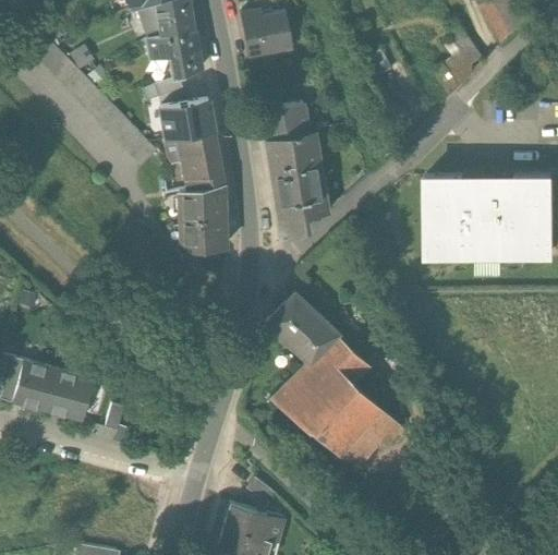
[(129,0),(131,11),(135,10),(157,0),(129,0)]
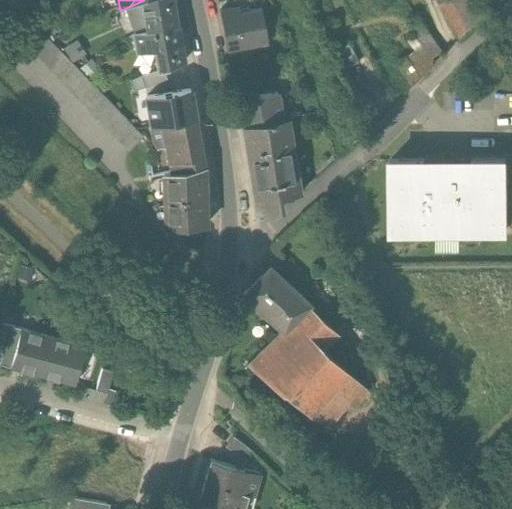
[(173,0),(144,0),(124,9),(127,15),(142,12),(145,30),(146,35),(178,29),(173,0)]
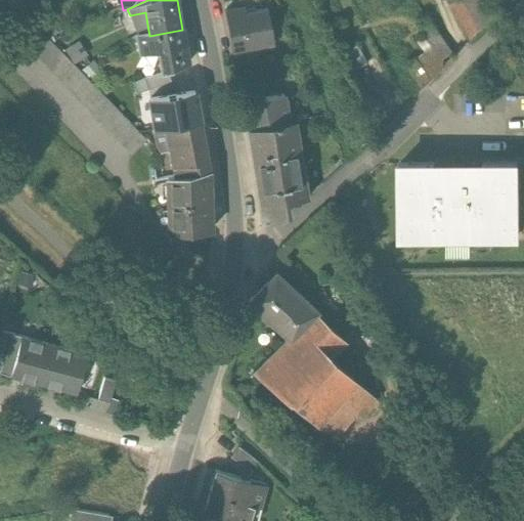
[(481,0),(469,0),(450,8),(469,43),(493,25),(481,0)]
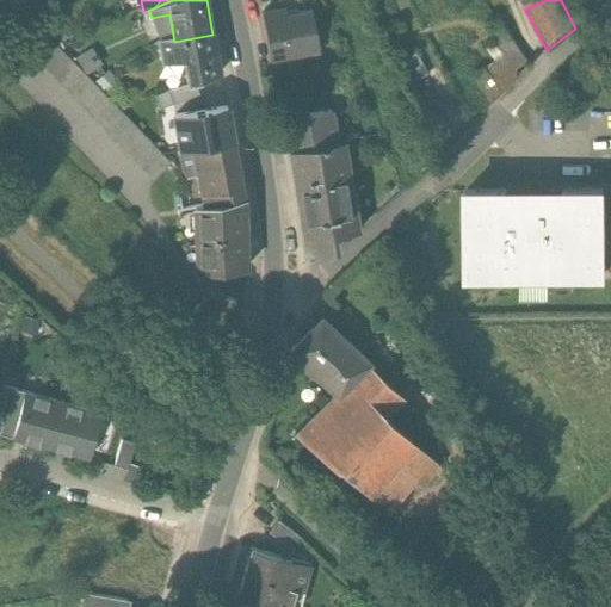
[(310,18),(287,23),(285,14),(263,18),(271,66),(273,66),(273,64),(295,61),(294,56),(319,51),(312,17),(310,17),(310,18)]
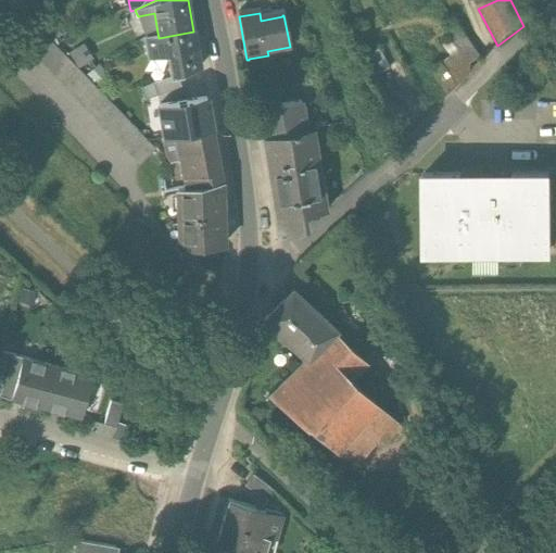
[(71,67),(33,28),(16,42),(54,83),(71,67)]
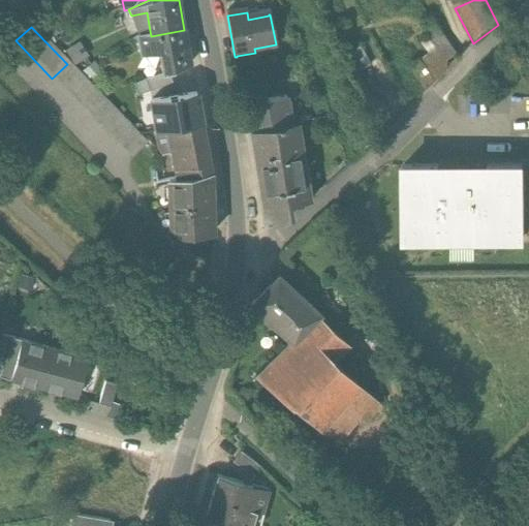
[(151,36),(141,38),(144,59),(162,56),(165,75),(190,67),(183,32),(184,32),(184,30),(151,36)]
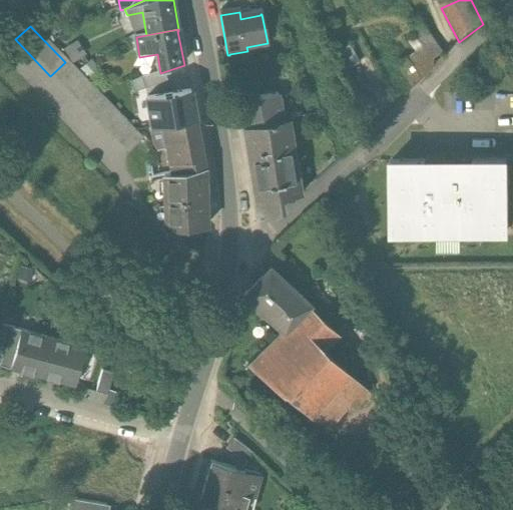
[(442,55),(424,30),(413,37),(432,63),(442,55)]
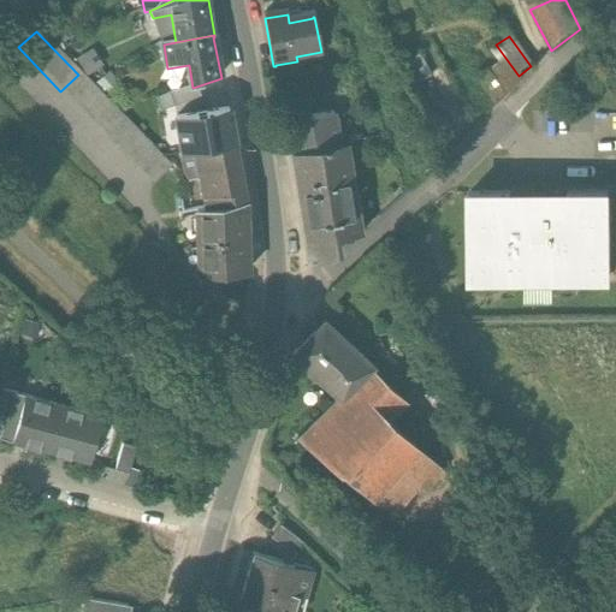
[(102,71),(93,55),(75,67),(86,82),(86,83),(102,71)]
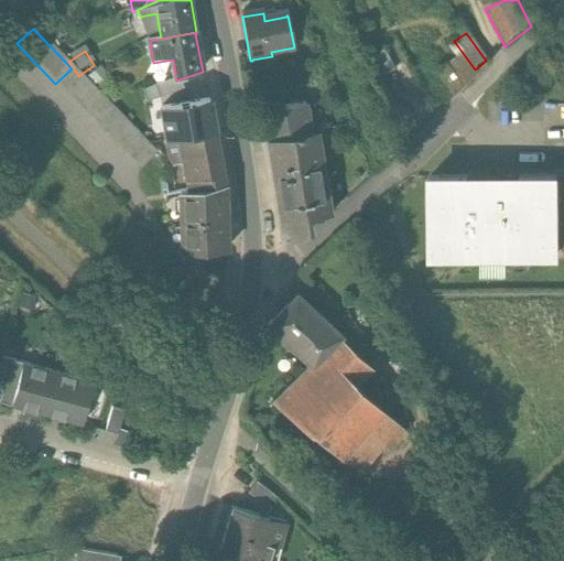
[(78,75),(72,68),(55,84),(140,172),(155,157),(78,76),(78,75)]
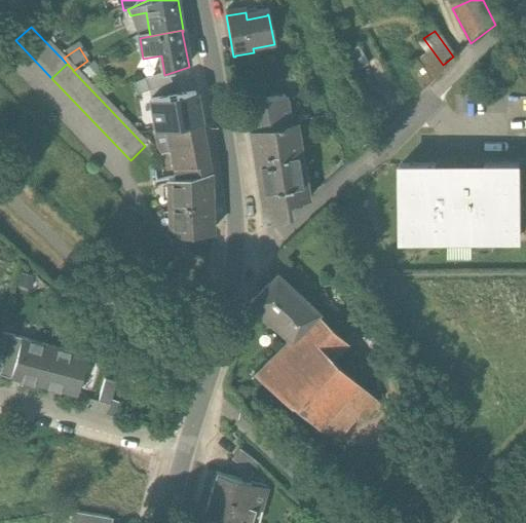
[(103,77),(92,66),(81,76),(91,87),(103,77)]
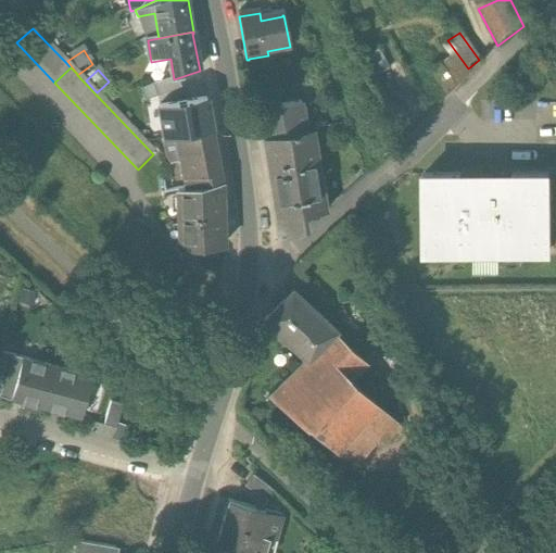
[(176,139),(212,133),(206,101),(159,110),(164,141),(176,139)]
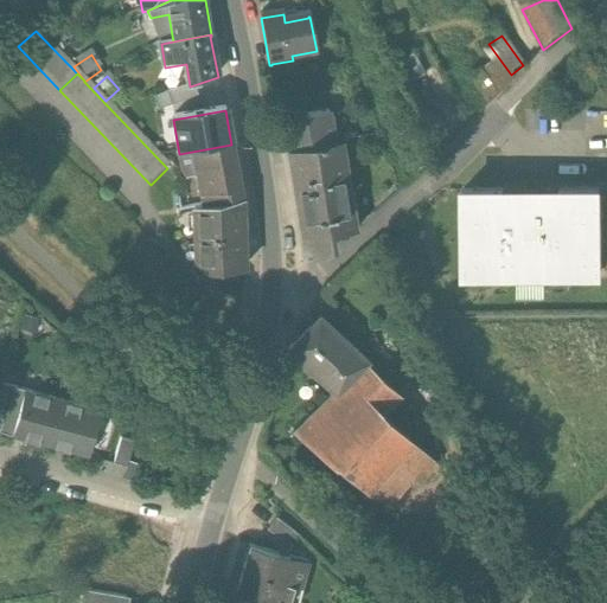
[(192,152),(192,154),(177,156),(181,173),(186,180),(197,179),(199,199),(200,198),(203,209),(241,201),(231,145),(192,152)]
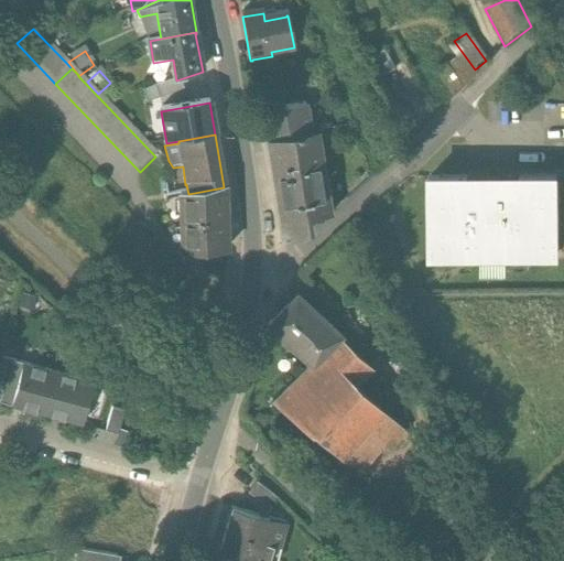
[(317,136),(266,143),(281,239),(312,235),(310,222),(331,217),(317,136)]
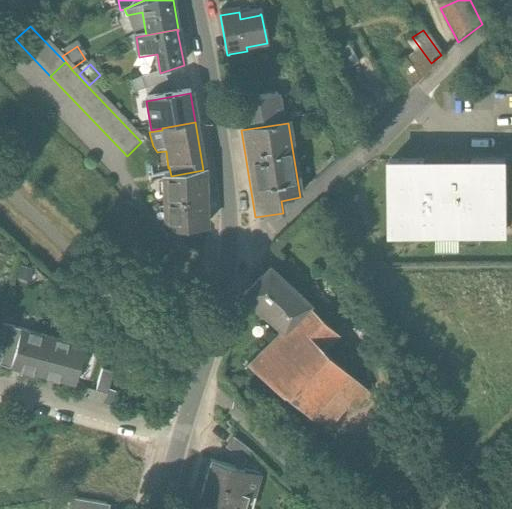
[(391,164),(391,235),(416,235),(416,228),(423,228),(423,234),(474,234),(474,227),(481,227),(481,234),(506,234),(506,163),(471,163),(471,166),(454,166),(454,163),(442,163),(442,166),(424,166),(424,164),(391,164)]
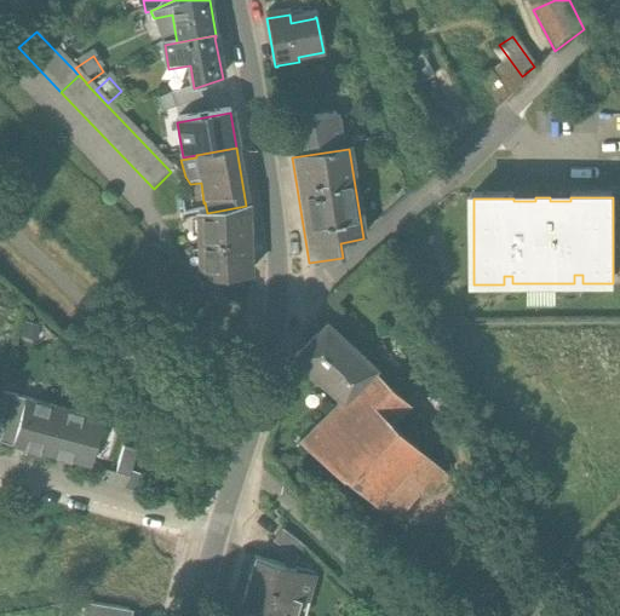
[(207,213),(197,216),(197,278),(247,278),(246,206),(207,213)]
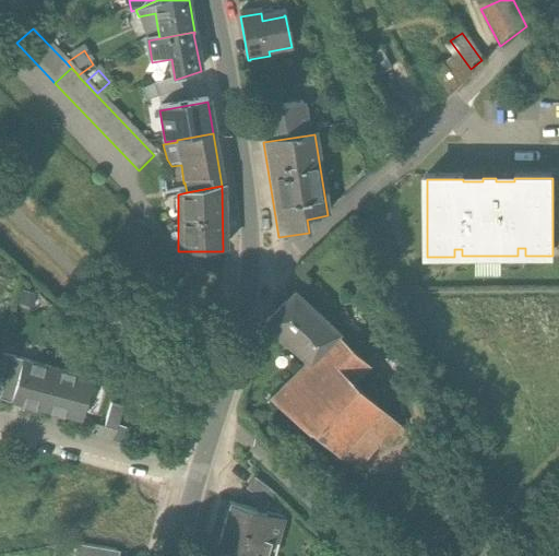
[(34,292),(22,288),(19,306),(31,308),(34,292)]
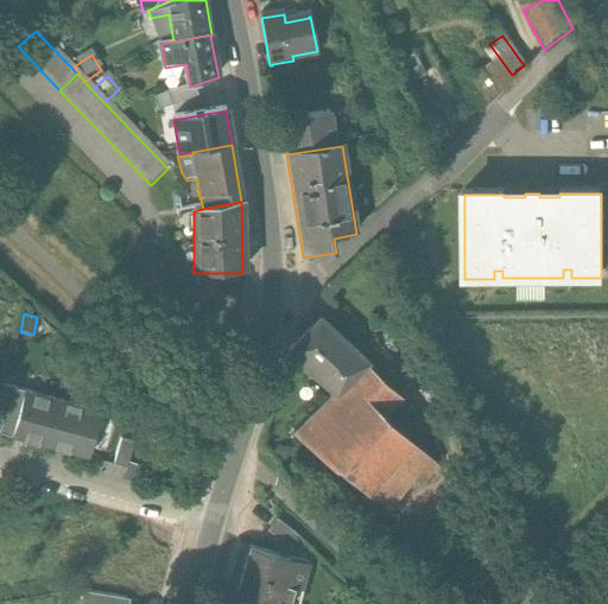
[(368,366),(321,320),(289,354),(334,396),(336,399),(367,367),(368,366)]
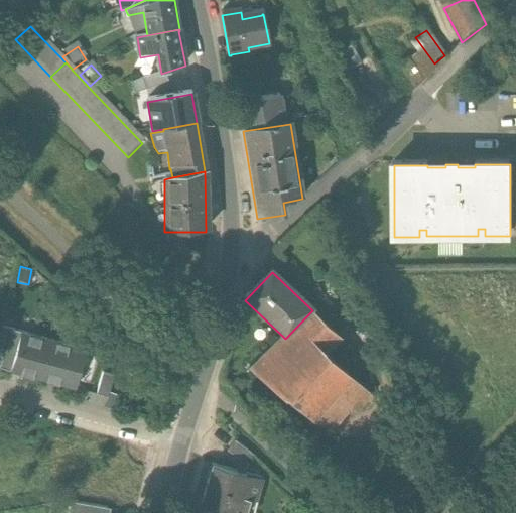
[(311,311),(285,339),(283,337),(248,371),(284,398),(313,422),(351,378),(324,352),(338,338),(311,311)]
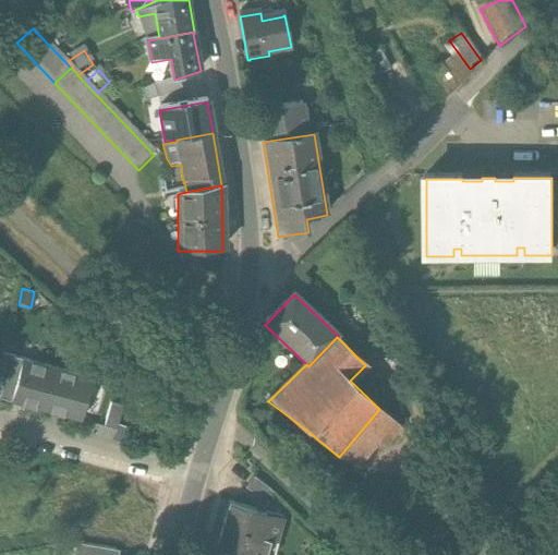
[(12,359),(0,354),(0,382),(4,384),(12,359)]
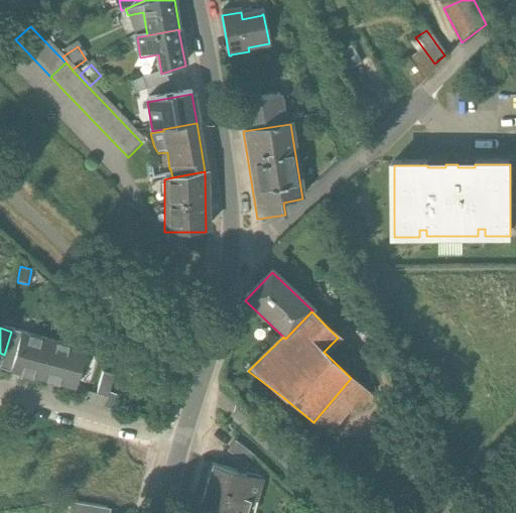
[(47,342),(11,332),(4,355),(0,370),(37,380),(47,342)]
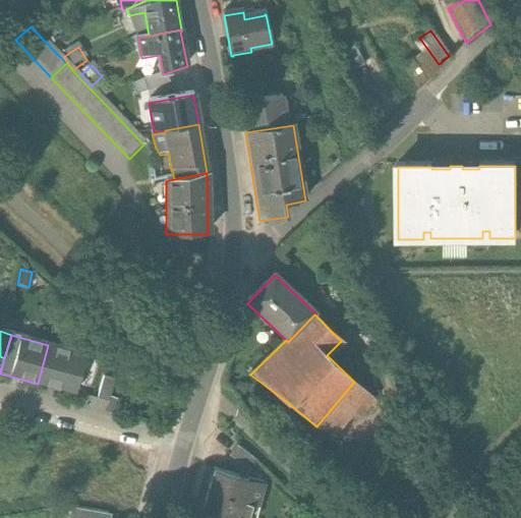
[(85,355),(48,345),(38,384),(75,394),(85,355)]
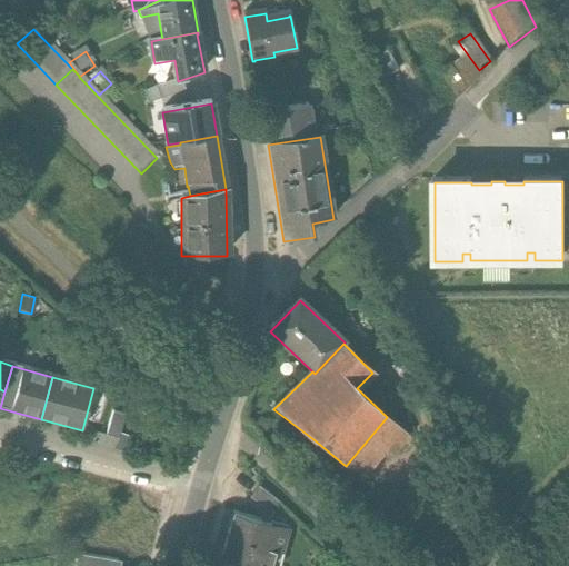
[(150,413),(141,405),(133,414),(142,421),(150,413)]
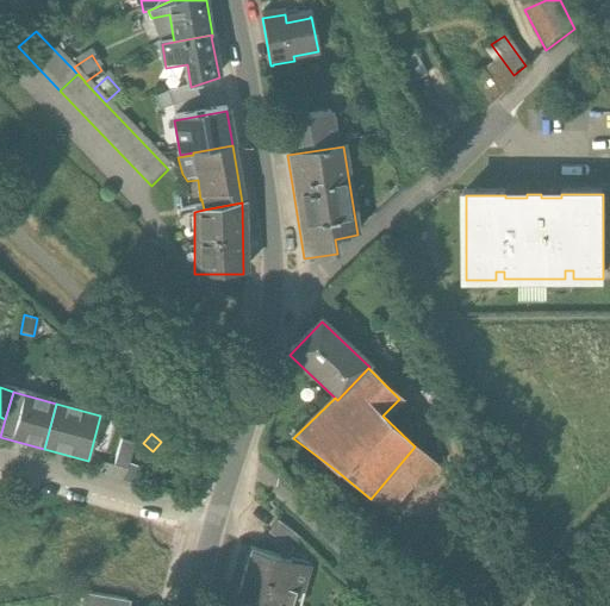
[(120,443),(113,468),(128,472),(134,447),(120,443)]
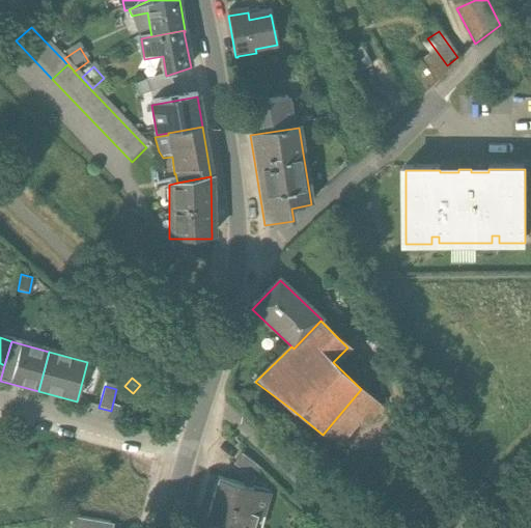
[(29,437),(17,434),(15,441),(28,444),(29,437)]
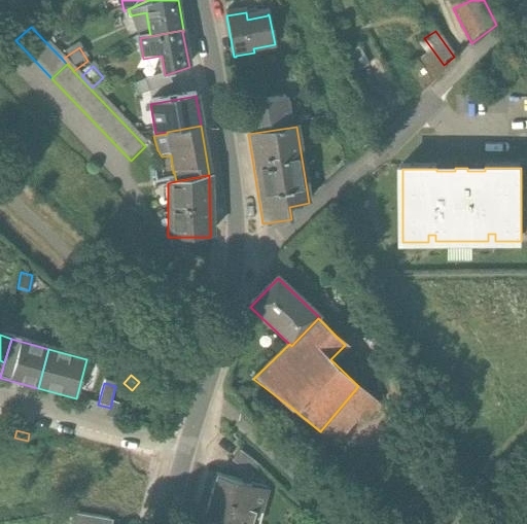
[(258,467),(239,453),(232,463),(250,479),(258,467)]
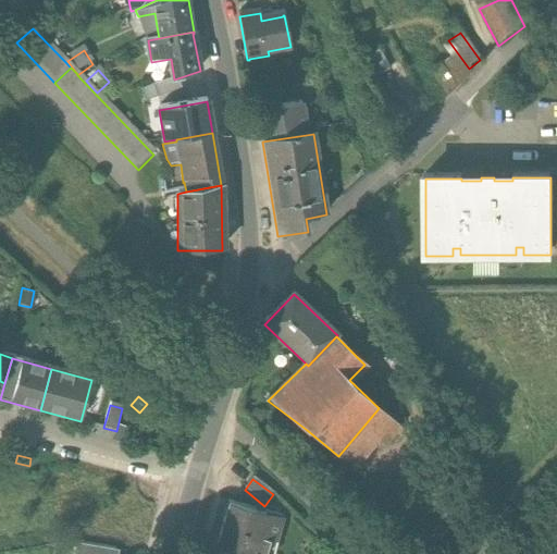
[(273,553),(283,519),(229,505),(218,544),(212,546),(209,553),(273,553)]
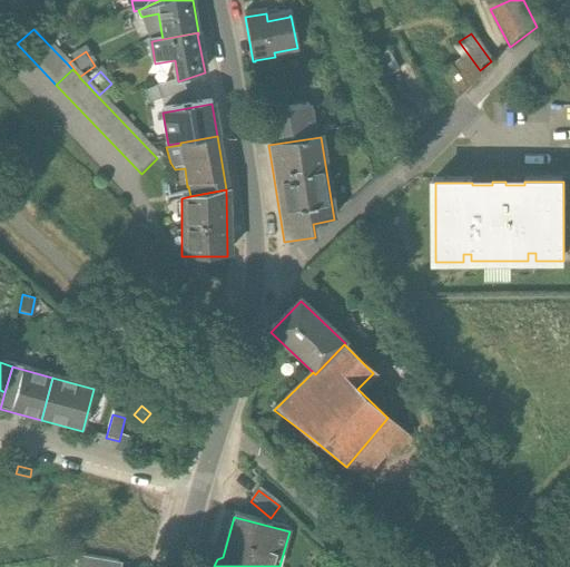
[(116,566),(117,564),(78,557),(77,566),(116,566)]
